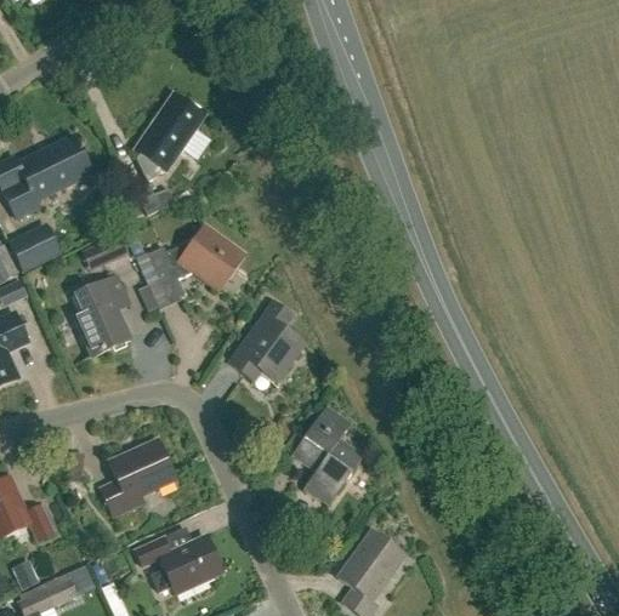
[(206,115),(175,95),(137,152),(169,172),(186,148),(197,155),(206,142),(194,133),(206,115)]
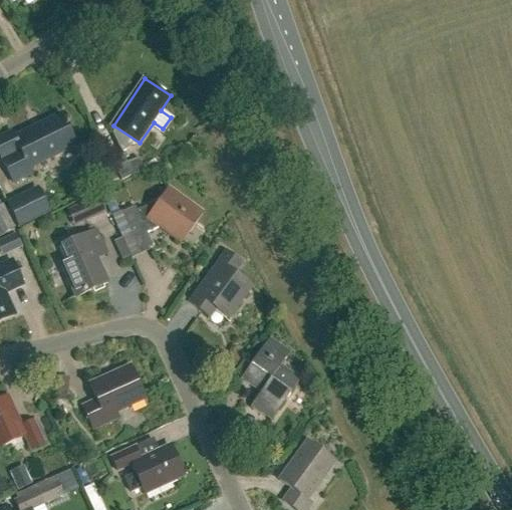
[(66,120),(62,112),(50,118),(16,136),(14,131),(0,137),(0,150),(15,182),(34,172),(31,167),(75,145),(78,150),(79,150),(68,124),(70,123),(68,119),(66,120)]
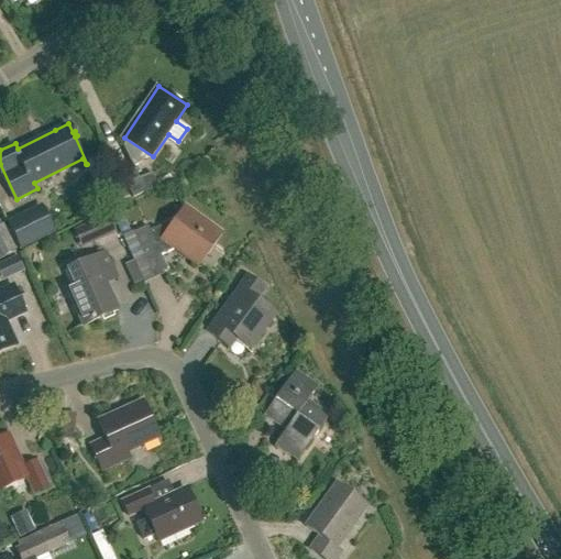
[(140,175),(134,163),(121,170),(134,194),(158,182),(152,170),(140,175)]
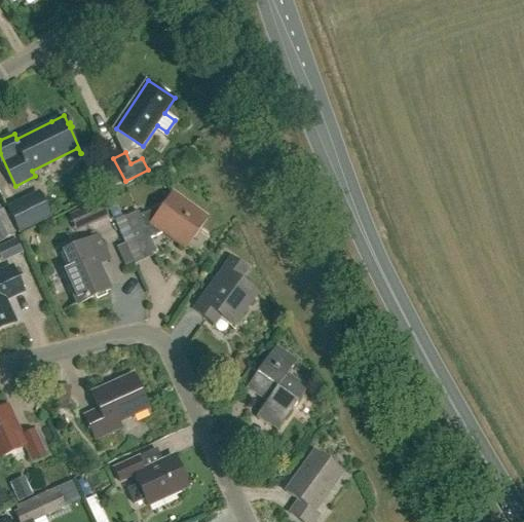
[(52,214),(41,189),(9,204),(21,229),(52,214)]
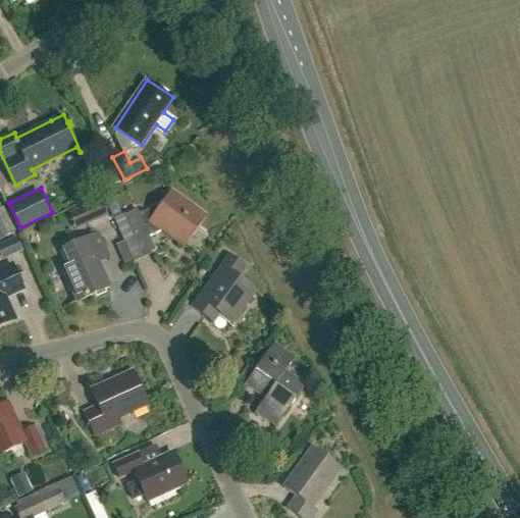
[(206,213),(176,191),(159,215),(149,208),(141,211),(140,208),(127,213),(146,254),(153,251),(152,249),(156,247),(150,234),(161,228),(184,244),(206,213)]
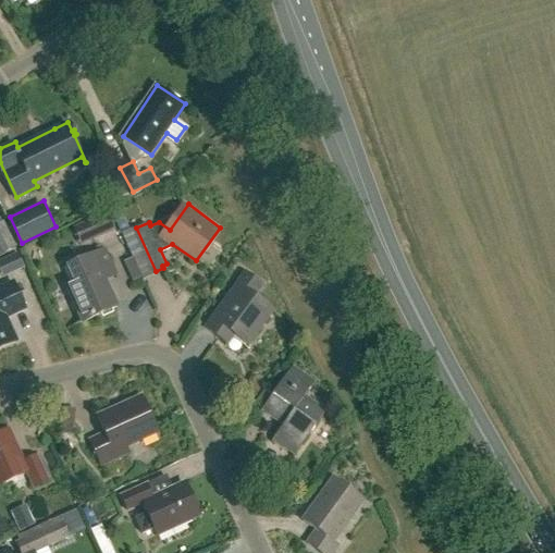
[(120,216),(82,234),(88,247),(126,229),(120,216)]
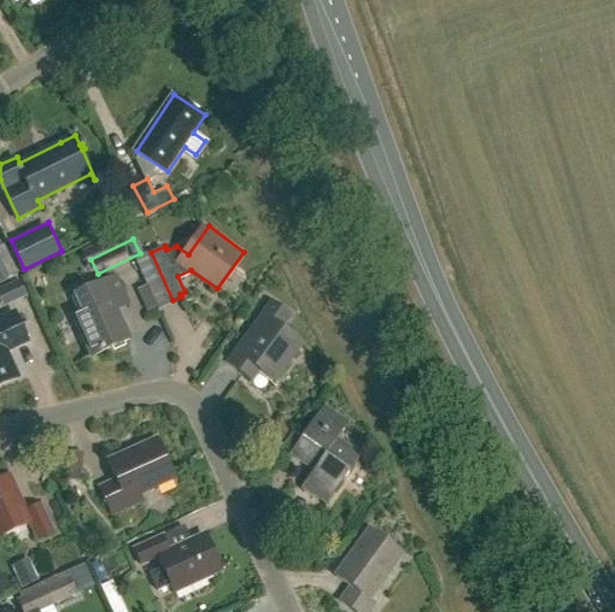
[(18,271),(5,243),(0,245),(0,276),(1,280),(18,271)]
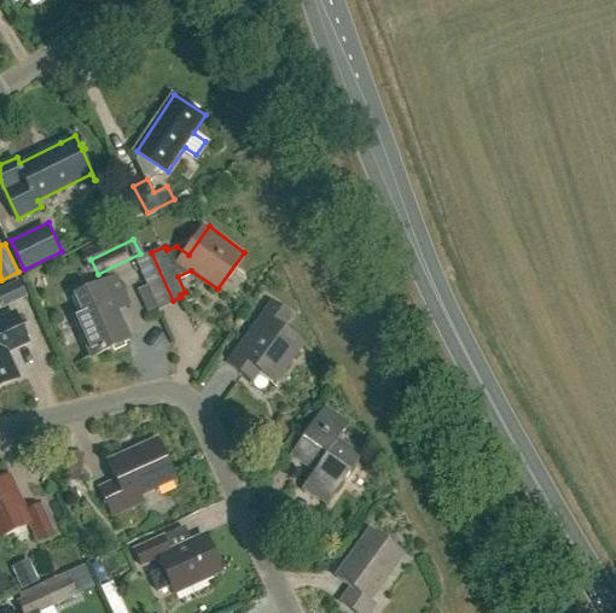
[(132,303),(120,275),(79,293),(91,321),(80,326),(93,356),(132,339),(118,309),(132,303)]
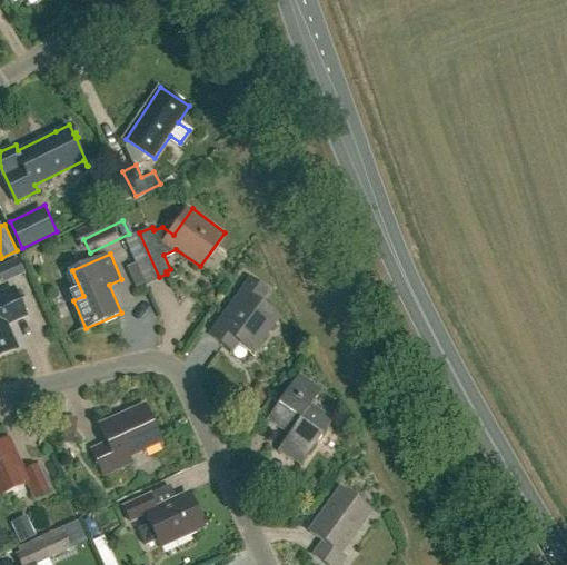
[(19,255),(0,263),(0,271),(5,281),(26,271),(19,255)]
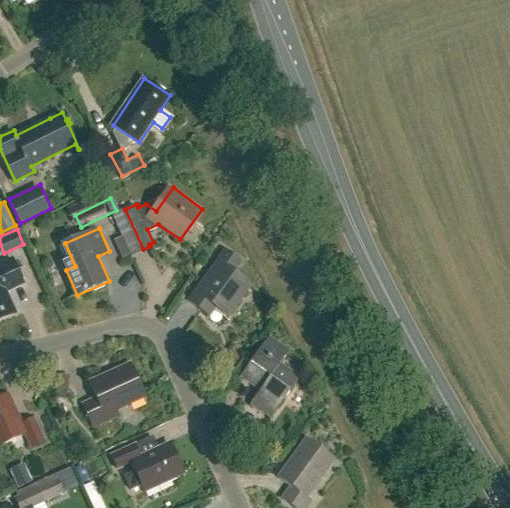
[(242,260),(228,249),(190,300),(209,314),(218,301),(232,311),(252,285),(234,271),(242,260)]
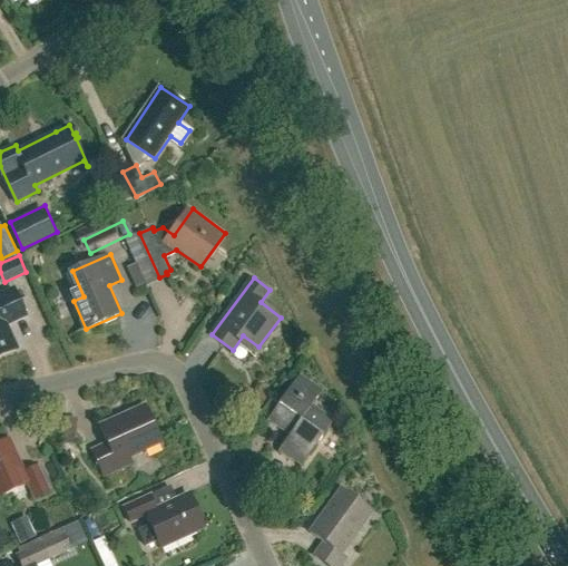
[(27,314),(15,288),(0,294),(0,355),(18,348),(7,323),(27,314)]
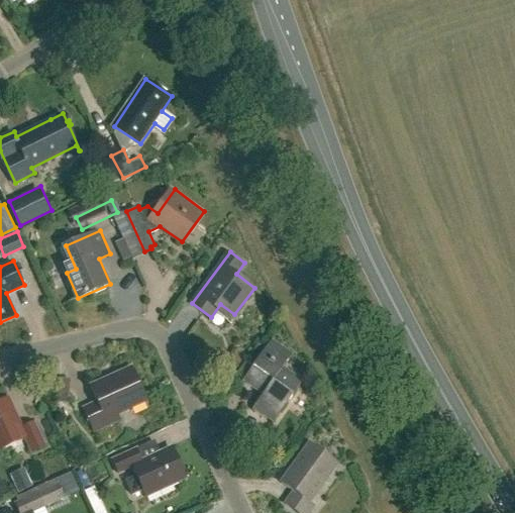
[(291,350),(273,337),(241,381),(260,394),(249,408),(271,422),(301,380),(281,365),(291,350)]
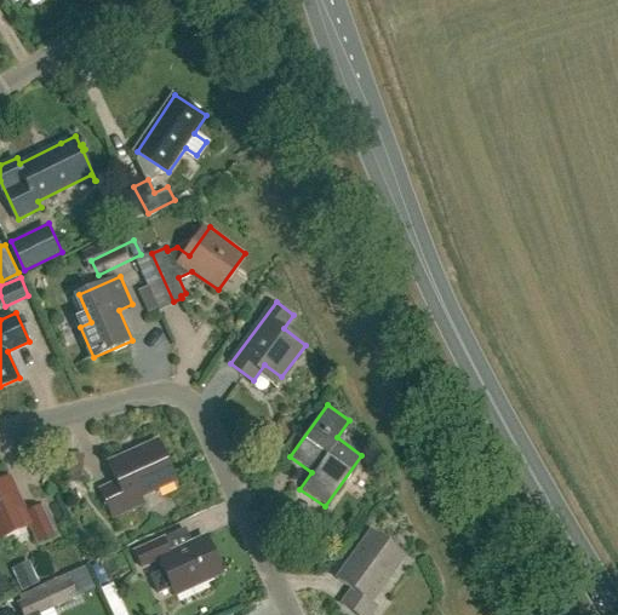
[(290,429),(276,419),(268,431),(281,441),(290,429)]
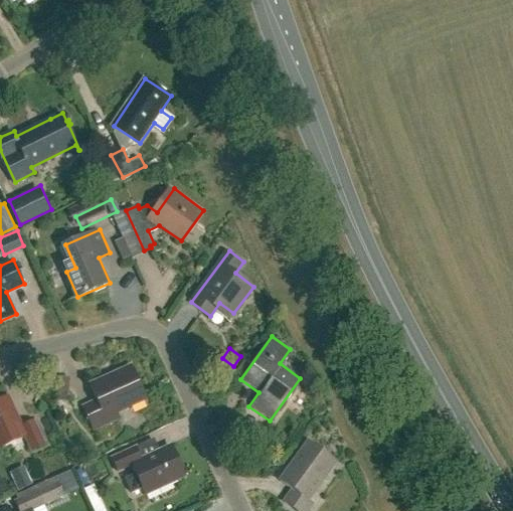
[(144,392),(131,367),(91,386),(97,399),(83,406),(95,429),(120,416),(115,406),(144,392)]
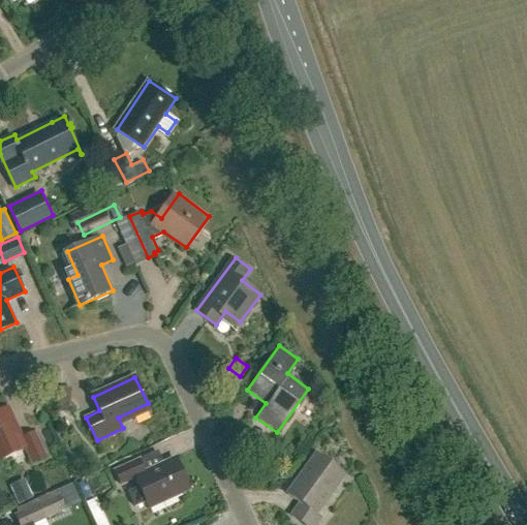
[(22,436),(8,406),(0,409),(0,458),(26,446),(32,460),(47,454),(35,430),(22,436)]
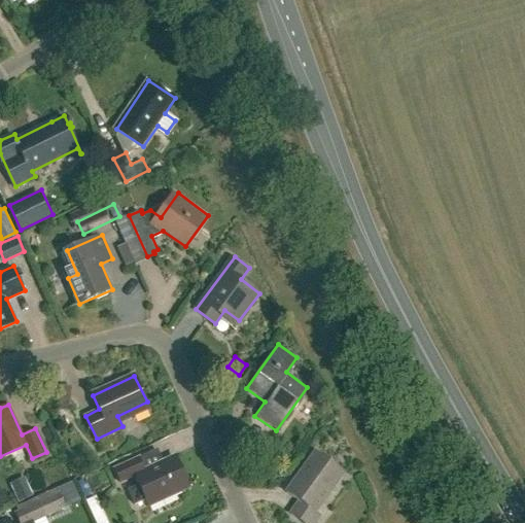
[(343,468),(313,448),(285,488),(298,496),(289,509),(311,522),(319,511),(316,509),(343,468)]
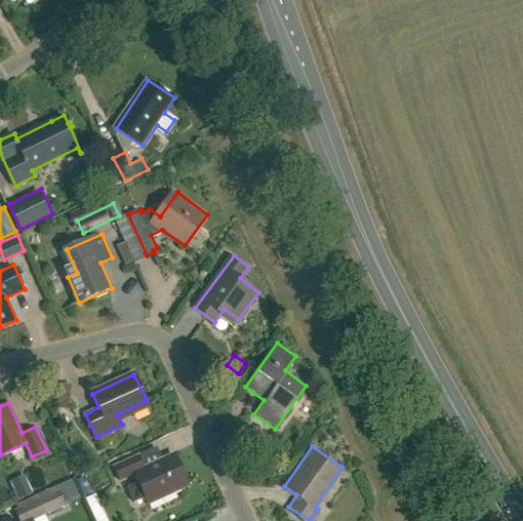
[(175,453),(145,468),(138,454),(115,466),(121,479),(134,473),(137,480),(128,485),(134,501),(145,495),(148,503),(189,483),(175,453)]
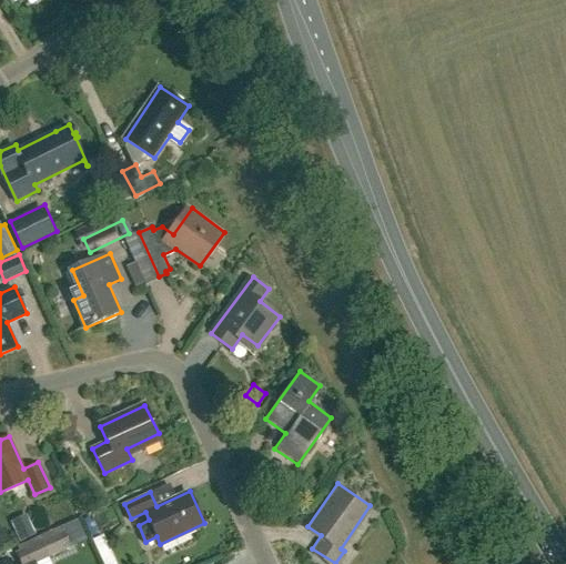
[(32,514),(19,521),(28,539),(41,532),(32,514)]
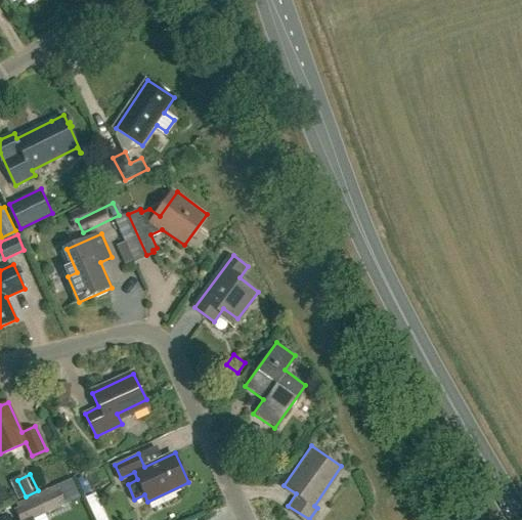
[(70,499),(63,485),(17,507),(23,519),(49,519),(45,510),(70,499)]
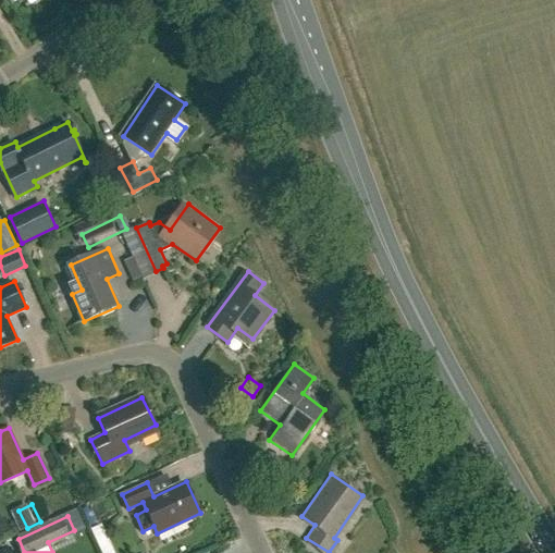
[(121,552),(108,523),(97,527),(108,552),(121,552)]
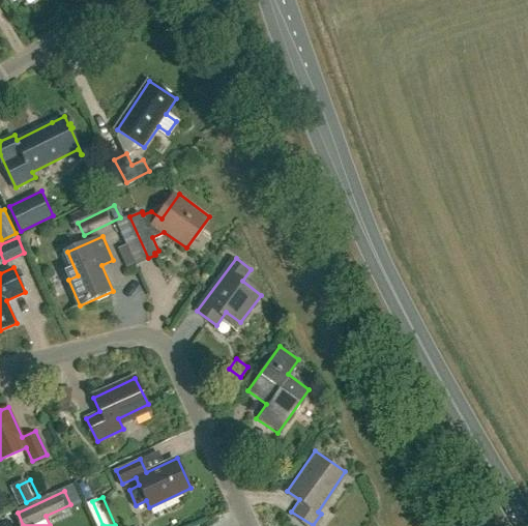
All buildings are outlined.
